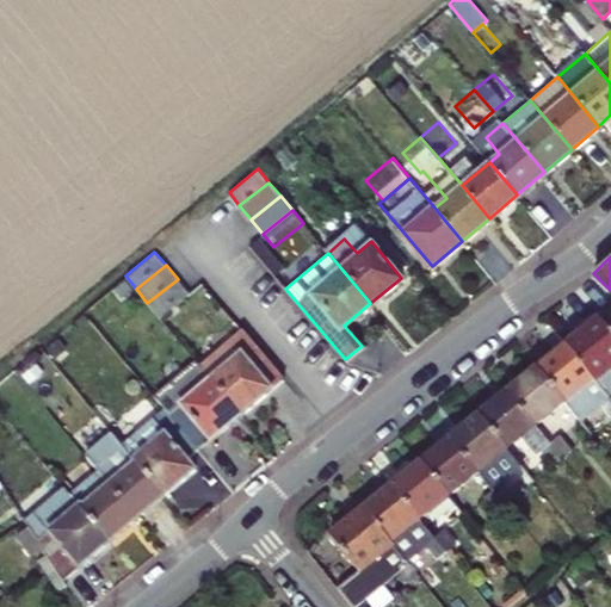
[(178,279),(147,303),(160,317),(190,292),(178,279)]
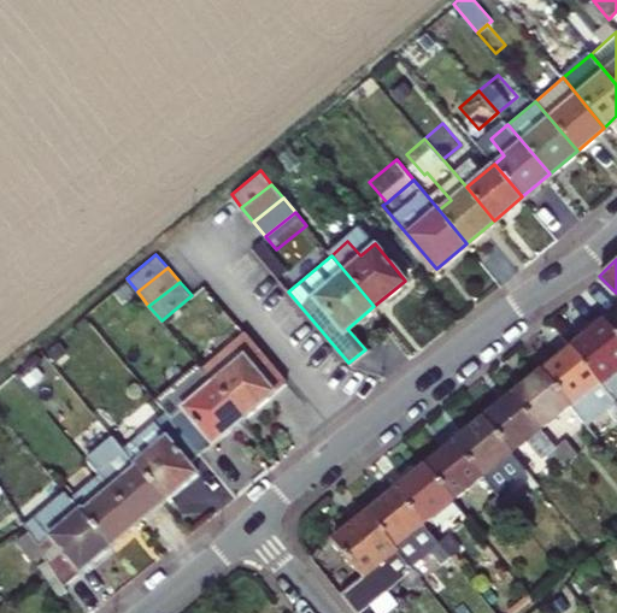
[(616,308),(570,346),(600,383),(616,369),(616,308)]
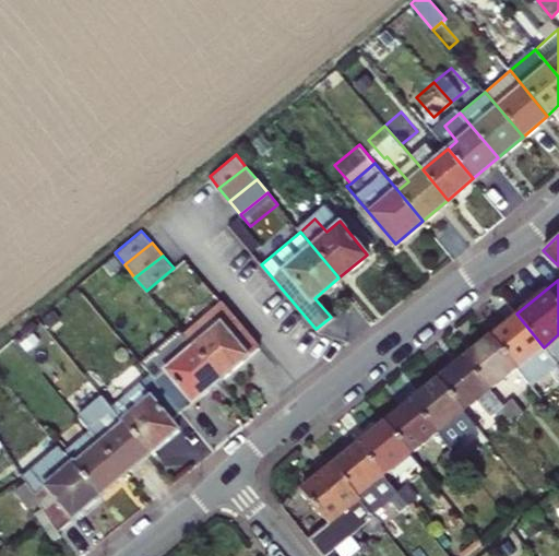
[(258,346),(230,314),(222,302),(182,334),(183,335),(221,378),(258,346)]
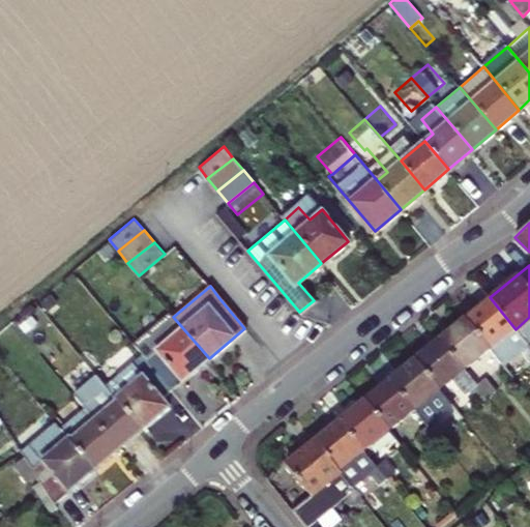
[(466,318),(489,347),(501,362),(518,348),(529,362),(529,360),(529,346),(527,342),(516,329),(490,297),(466,318)]
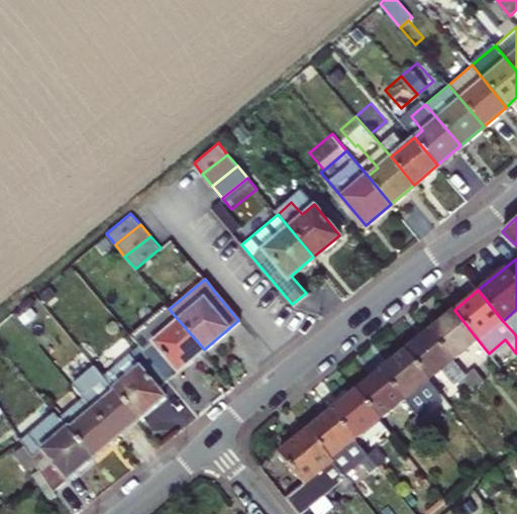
[(204,349),(170,310),(157,321),(163,328),(148,339),(146,337),(138,344),(167,379),(204,349)]
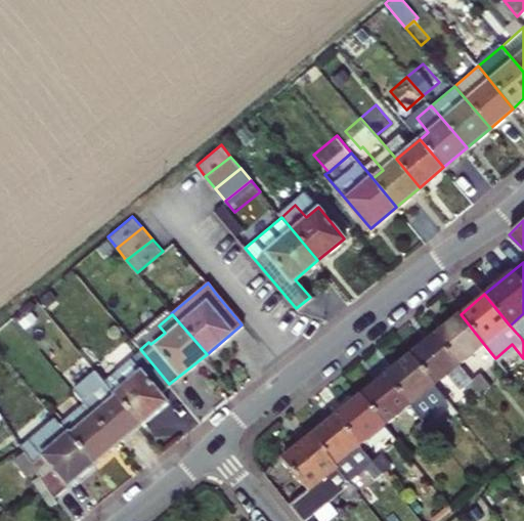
[(436,334),(459,362),(483,343),(461,314),(436,334)]
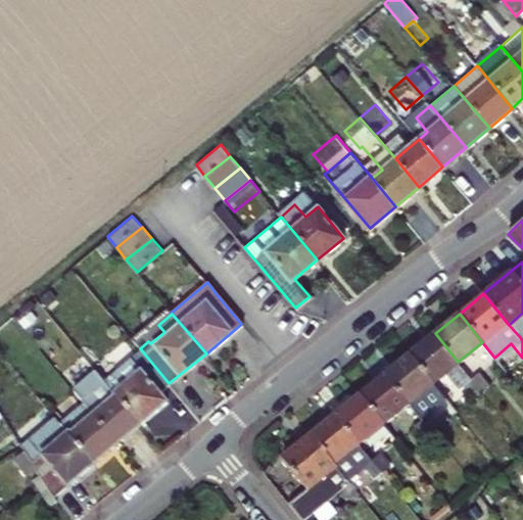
[(410,353),(433,382),(444,373),(459,389),(463,385),(472,397),(481,389),(471,377),(458,362),(435,333),(410,353)]
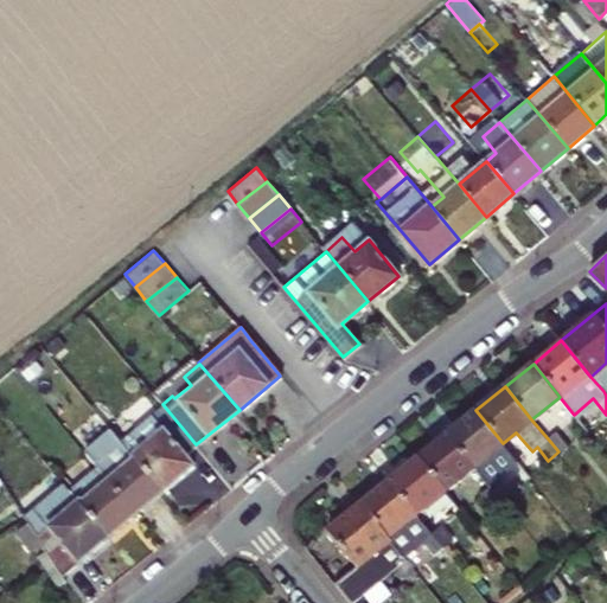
[(91,405),(113,430),(128,416),(107,392),(91,405)]
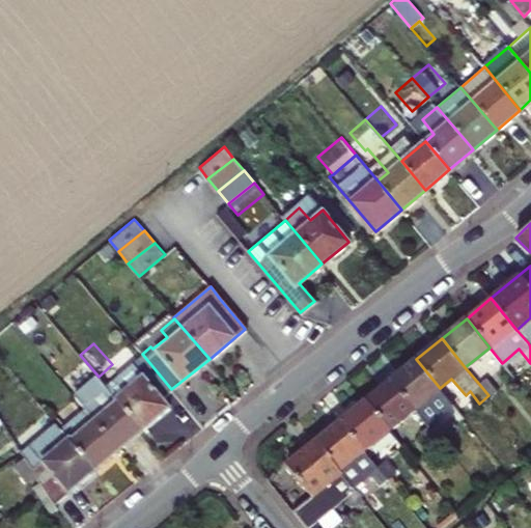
[(162,396),(171,389),(142,354),(105,385),(109,388),(141,427),(169,405),(162,396)]
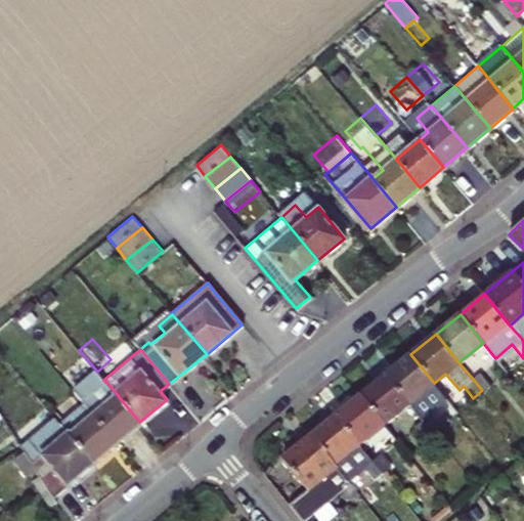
[(410,354),(386,374),(409,402),(423,419),(432,431),(439,425),(430,413),(447,399),(434,383),(410,354)]
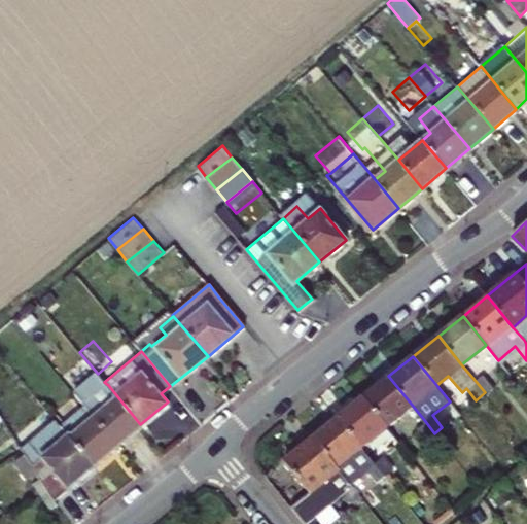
[(475,380),(485,392),(494,386),(483,373),(475,380)]
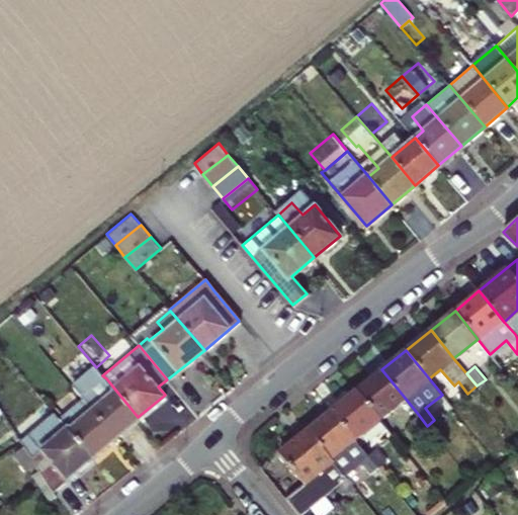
[(356,391),(379,419),(405,398),(381,369),(356,391)]
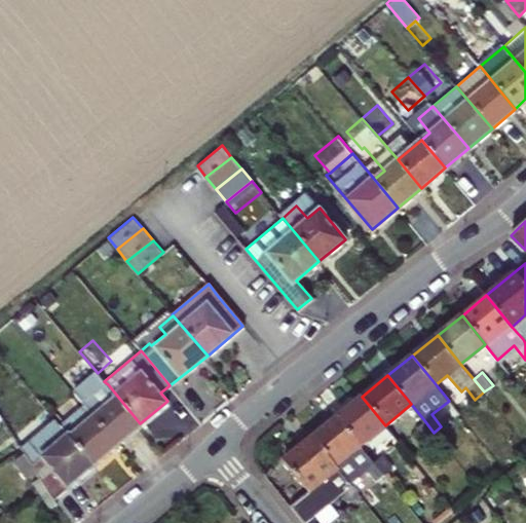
[(116,444),(140,423),(108,384),(84,405),(116,444)]
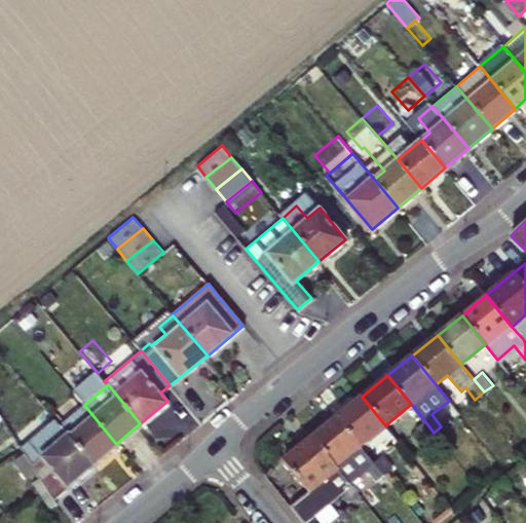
[(337,416),(361,445),(385,425),(362,397),(337,416)]
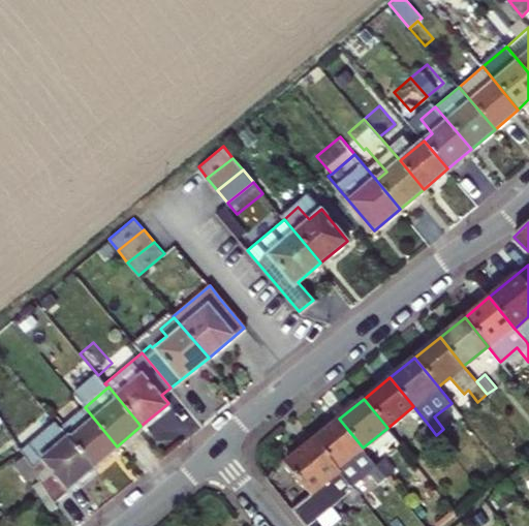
[(94,466),(117,446),(85,407),(82,404),(58,425),(94,466)]
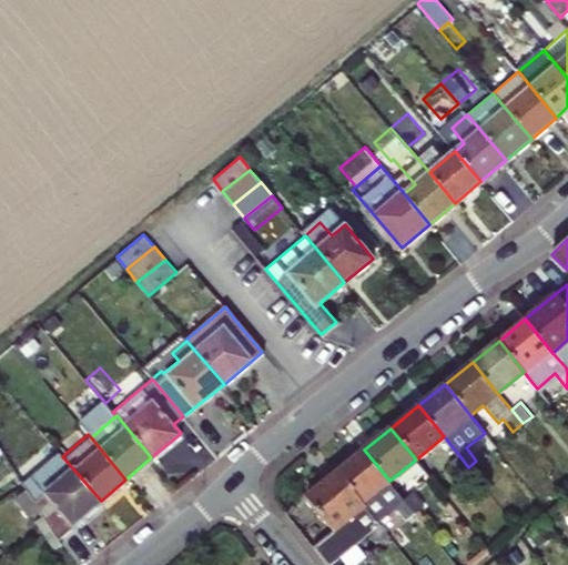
[(101,501),(62,456),(52,443),(16,472),(43,513),(52,527),(59,537),(101,501)]
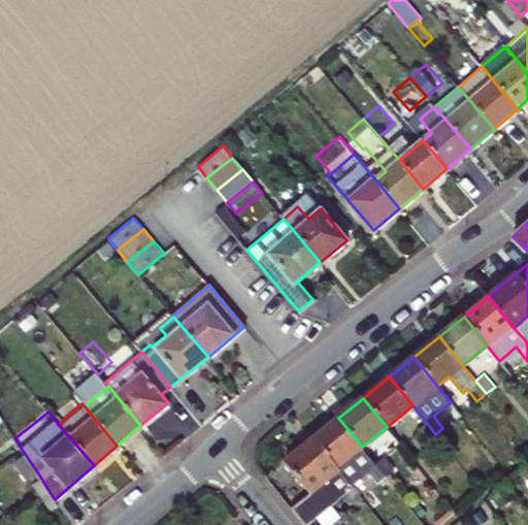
[(338,418),(314,438),(337,466),(362,447),(338,418)]
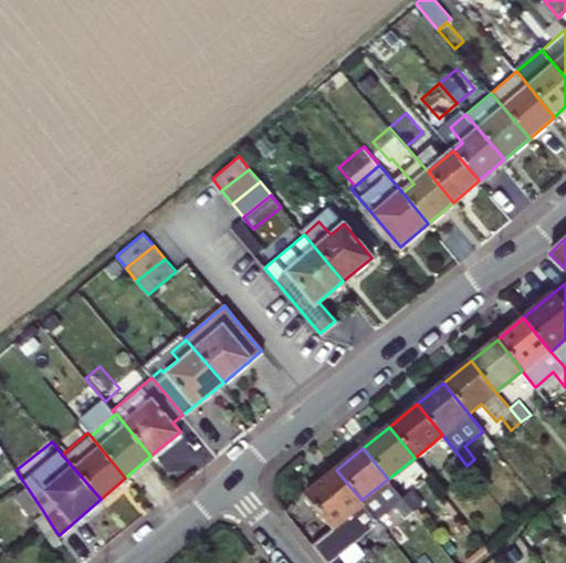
[(467,466),(457,452),(447,460),(458,473),(467,466)]
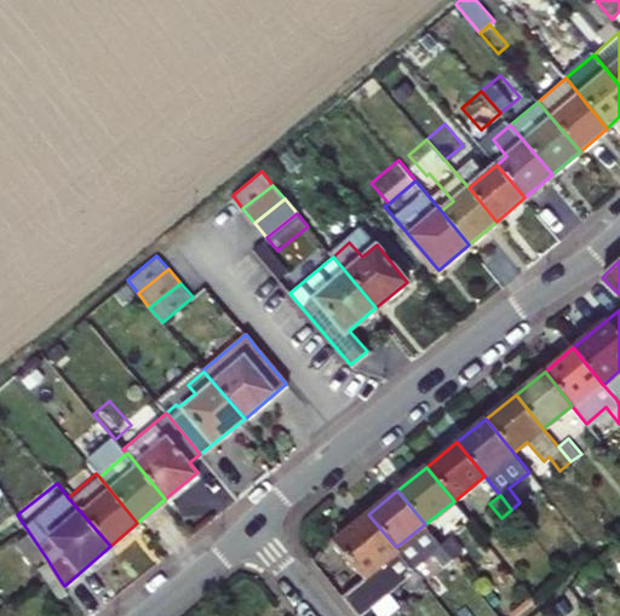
[(414,570),(412,569),(396,547),(368,514),(337,540),(366,576),(344,593),(360,614),(414,570)]
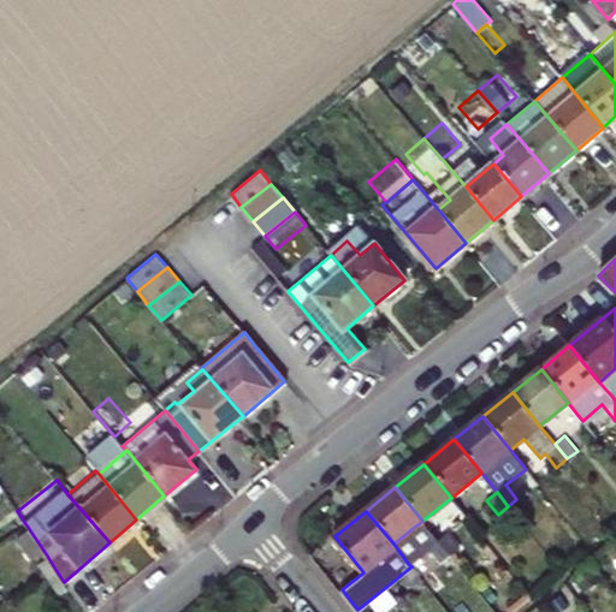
[(437,540),(449,554),(458,547),(448,532),(437,540)]
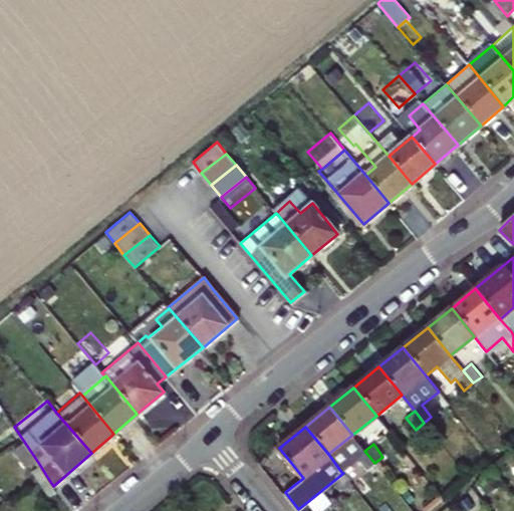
[(374,463),(364,451),(351,461),(362,474),(374,463)]
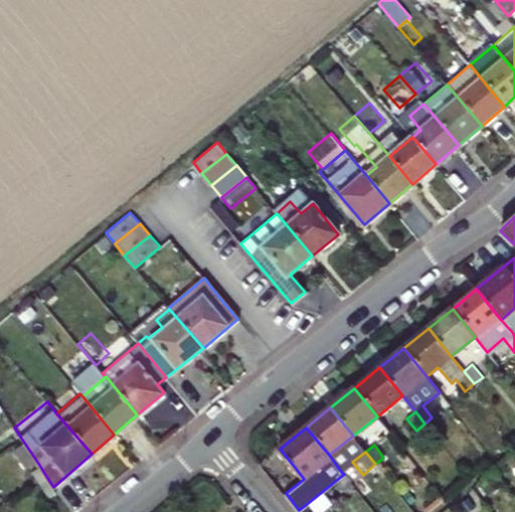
[(39,483),(47,478),(39,465),(31,472),(39,483)]
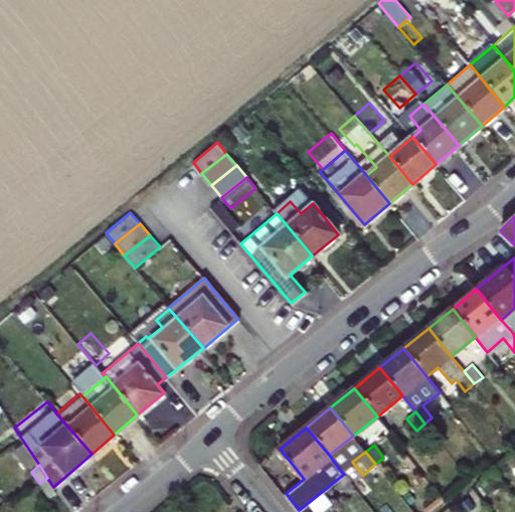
[(492,471),(479,482),(488,494),(502,484),(492,471)]
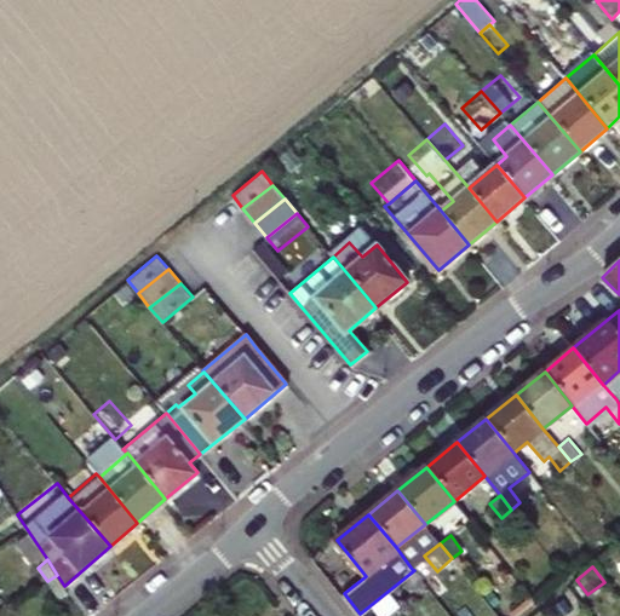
[(68,591),(64,586),(57,575),(47,581),(58,598),(68,591)]
